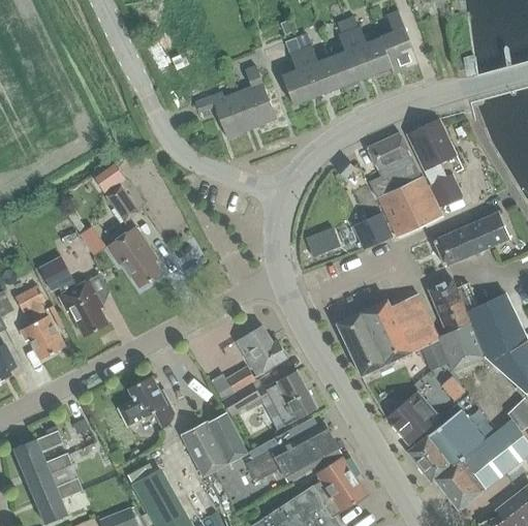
[(391,66),(390,66),(393,72),(417,63),(398,10),(386,14),(393,31),(379,37),(391,66)]
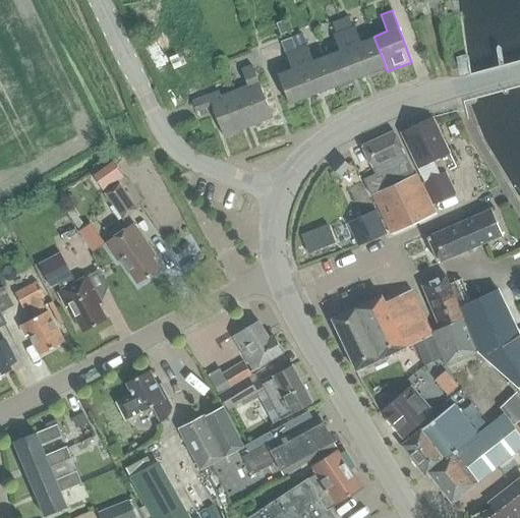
[(337,17),(341,29),(352,24),(348,12),(337,17)]
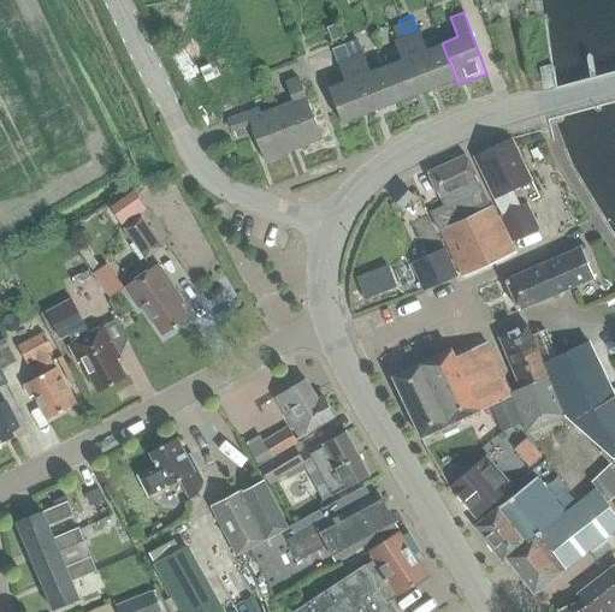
[(391,23),(397,36),(403,34),(398,21),(391,23)]
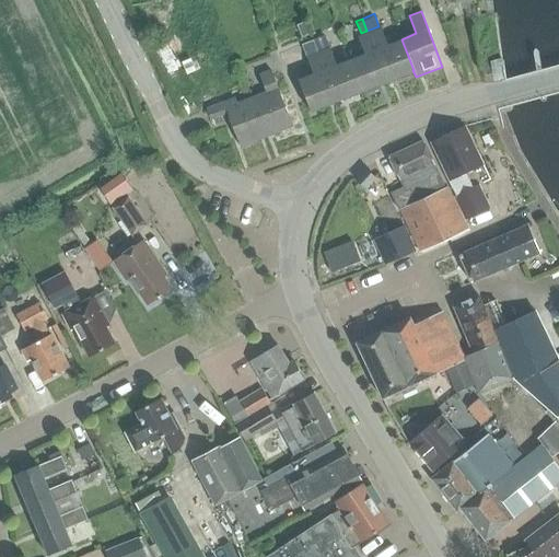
[(386,81),(412,70),(414,70),(402,39),(387,44),(381,26),(367,32),(386,81)]
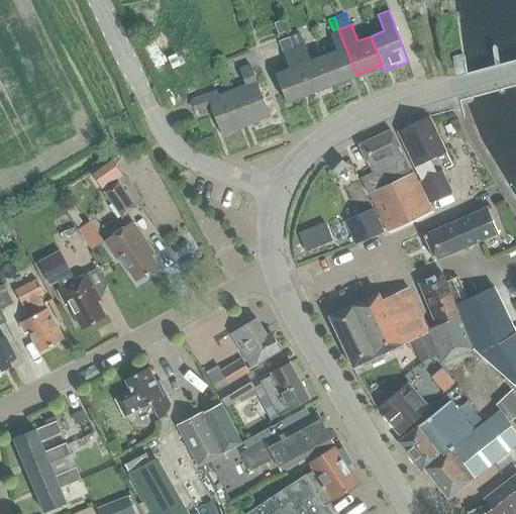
[(321,55),(332,84),(356,75),(338,29),(330,32),(336,48),(321,55)]
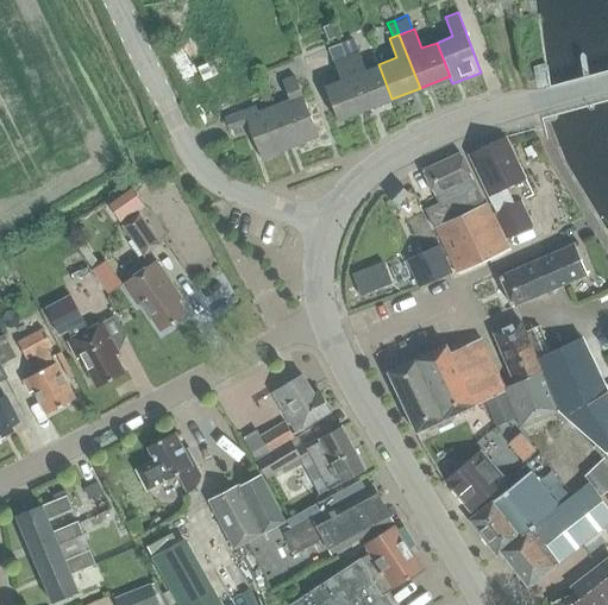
[(337,119),(367,108),(345,55),(340,42),(342,42),(340,39),(327,45),(340,80),(324,86),(337,119)]
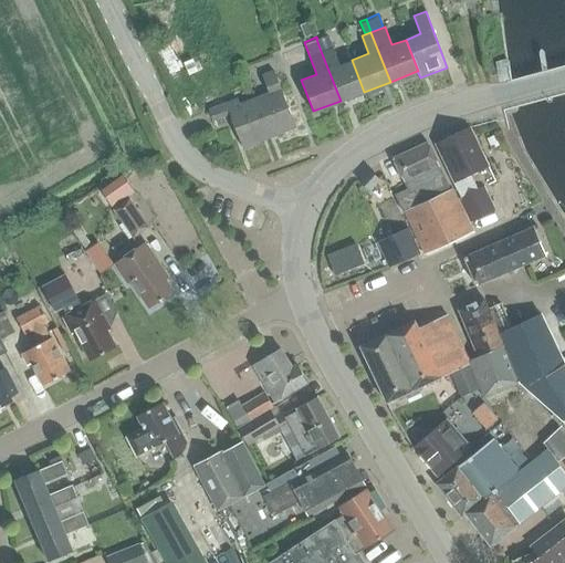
[(341,101),(364,92),(352,60),(339,65),(333,48),(333,47),(321,51),(341,101)]
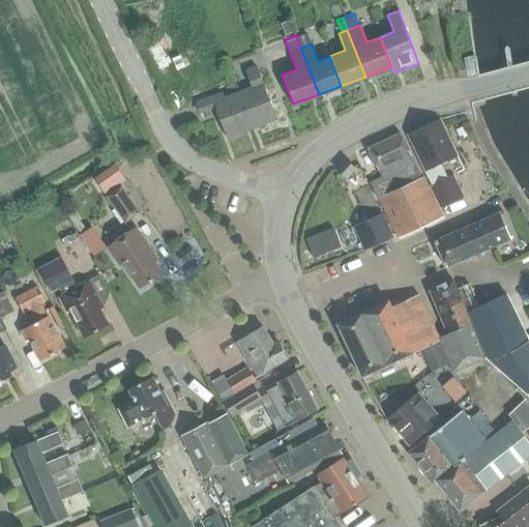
[(252,87),(238,92),(252,127),(276,118),(257,65),(245,69),(252,87)]
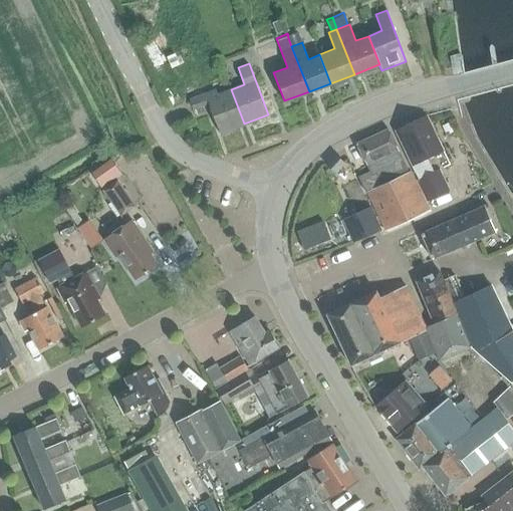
[(244,123),(231,89),(217,94),(216,89),(191,99),(194,107),(208,102),(220,134),(244,123)]
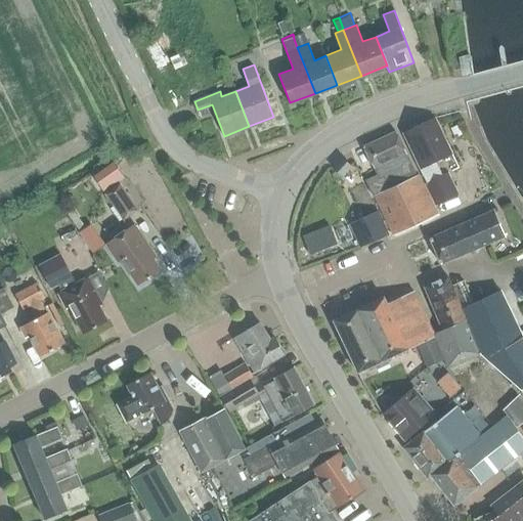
[(420,169),(451,154),(433,117),(402,132),(420,169)]
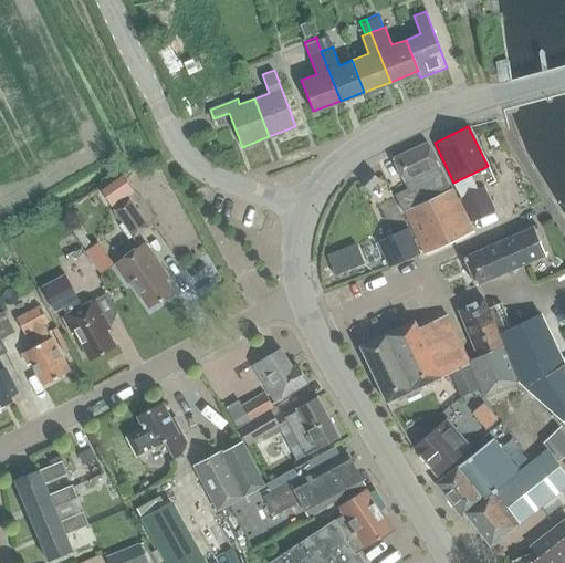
[(425,252),(472,230),(451,187),(440,194),(438,191),(448,186),(427,142),(394,157),(409,190),(398,196),(425,252)]
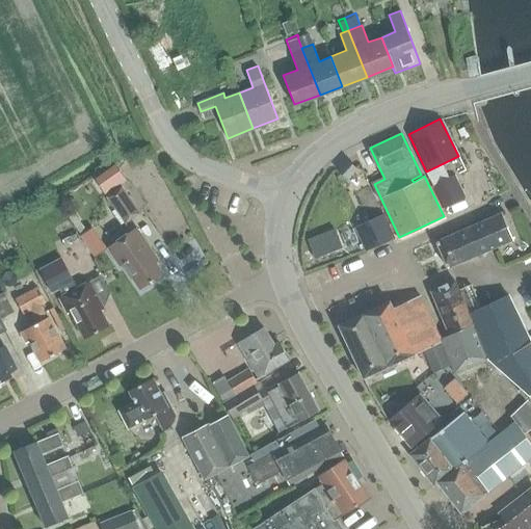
[(347,156),(338,166),(347,176),(356,165),(347,156)]
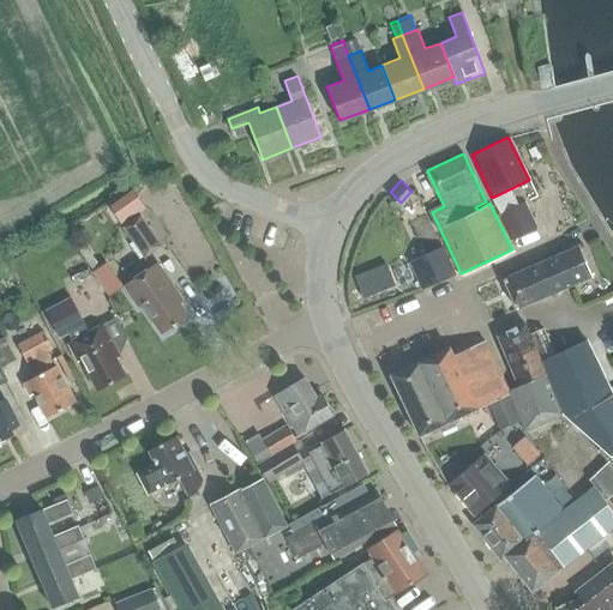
[(136,191),(112,209),(122,223),(146,205),(136,191)]
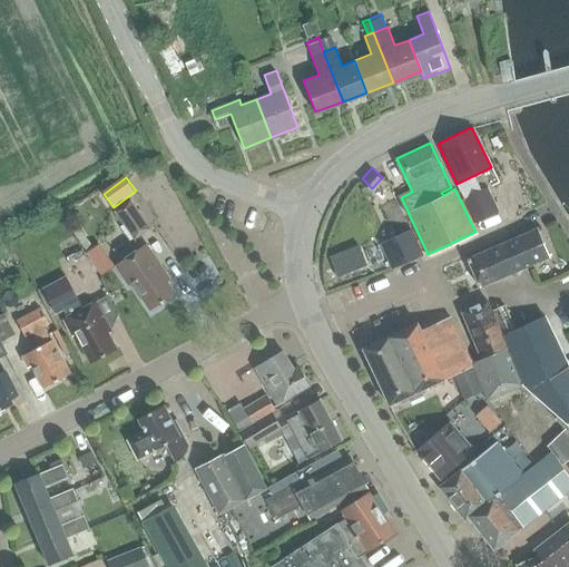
[(473,222),(499,208),(487,185),(461,197),(473,222)]
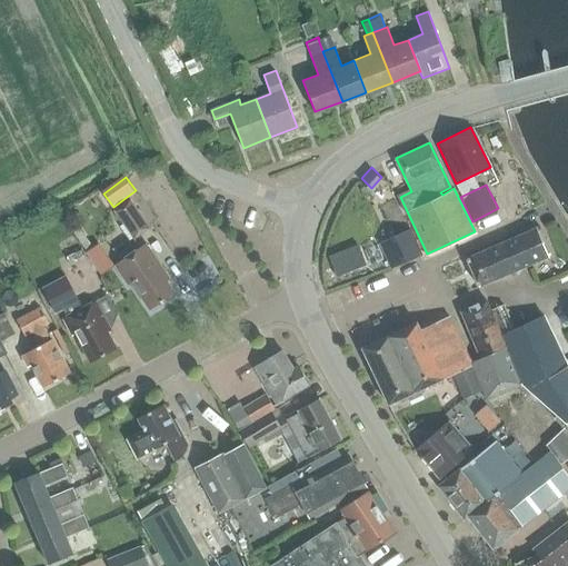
[(115,208),(133,237),(150,226),(131,197),(115,208)]
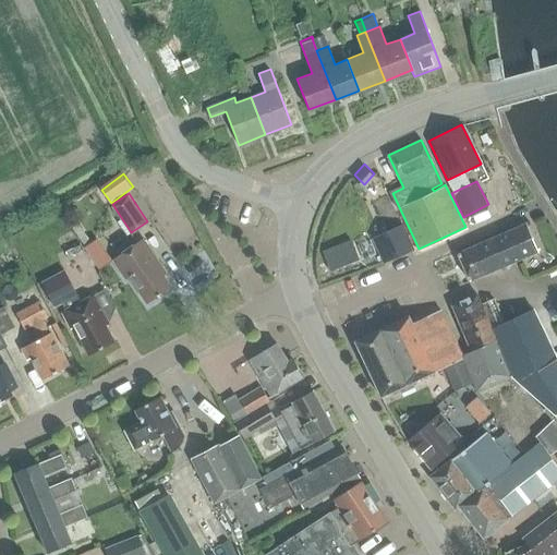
[(403,221),(372,236),(384,261),(396,256),(414,248),(403,221)]
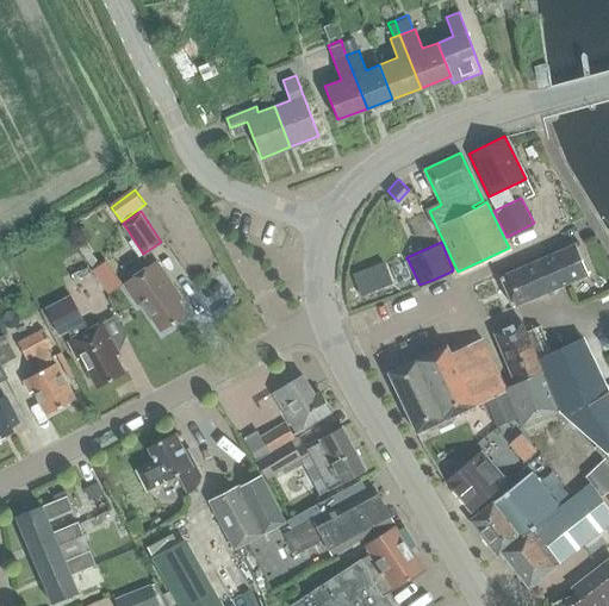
[(514,306),(588,274),(575,243),(501,276),(514,306)]
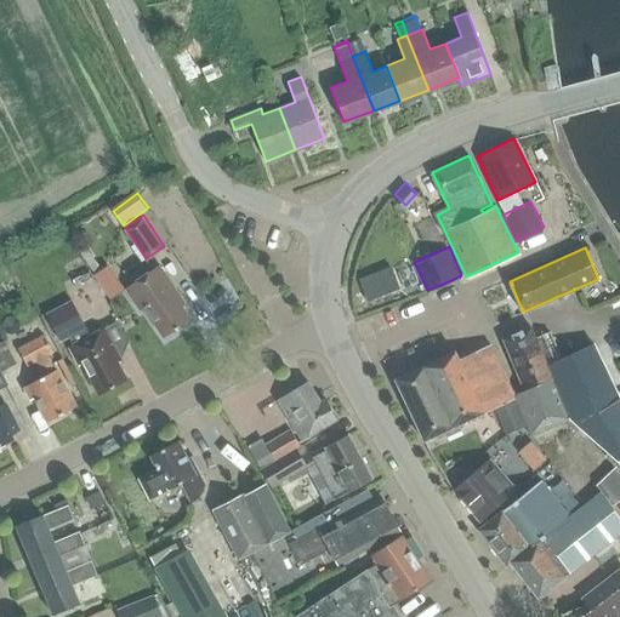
[(398,262),(365,276),(376,298),(409,284),(398,262)]
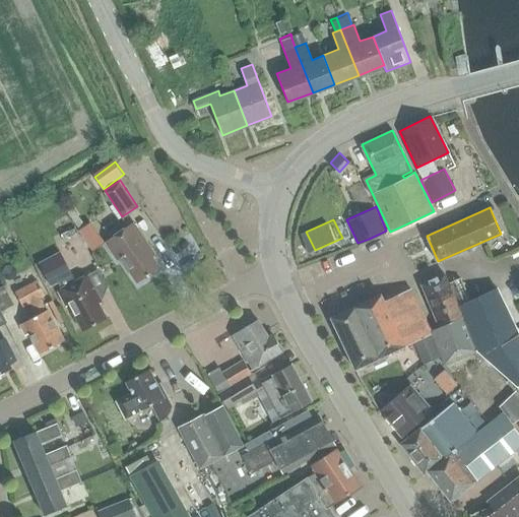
[(137,281),(159,266),(151,256),(154,254),(133,222),(105,242),(117,259),(120,257),(137,281)]
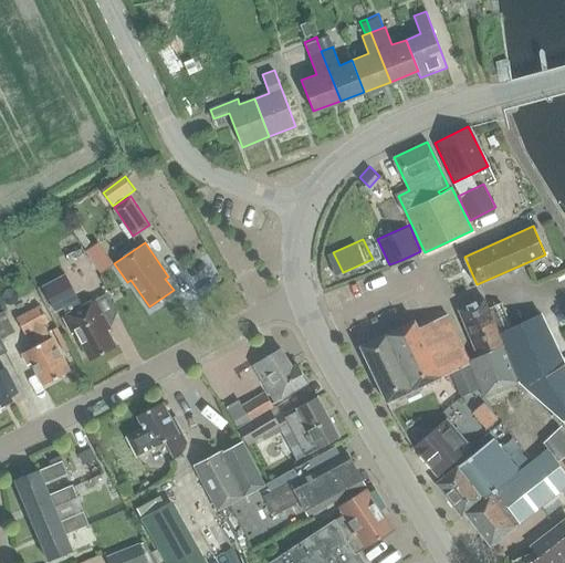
[(90,360),(115,346),(106,330),(110,327),(94,299),(82,305),(65,274),(42,287),(54,310),(62,306),(66,314),(63,316),(71,332),(74,330),(90,360)]
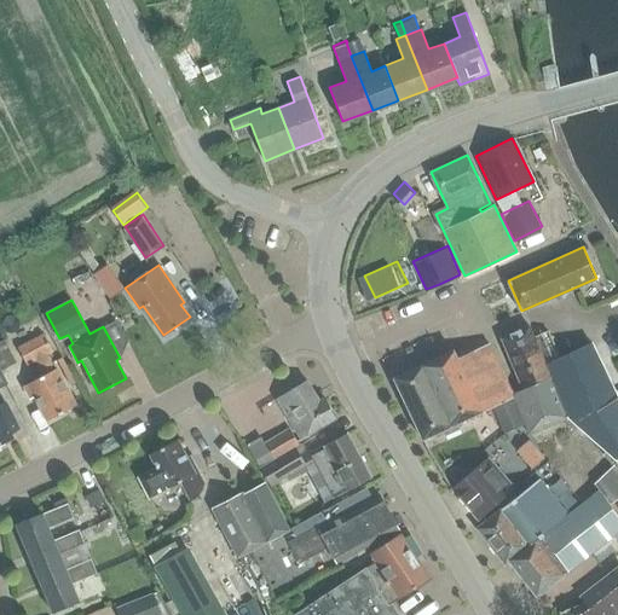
[(529,433),(567,416),(533,336),(529,325),(501,338),(524,388),(512,393),(514,396),(529,433)]
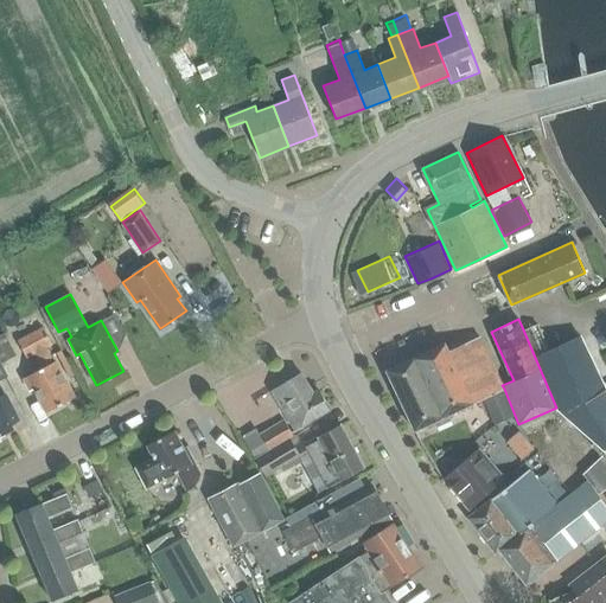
[(523,329),(556,408),(605,449),(605,390),(580,335),(549,350),(537,324),(523,329)]
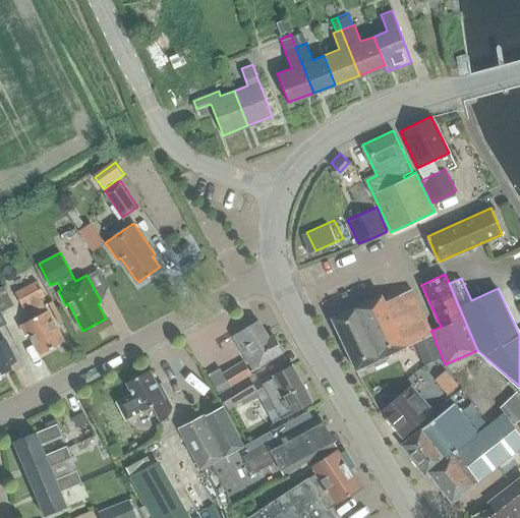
[(40,354),(63,341),(47,310),(46,310),(39,298),(45,295),(36,280),(14,291),(22,307),(30,303),(36,315),(19,324),(25,336),(29,334),(40,354)]
